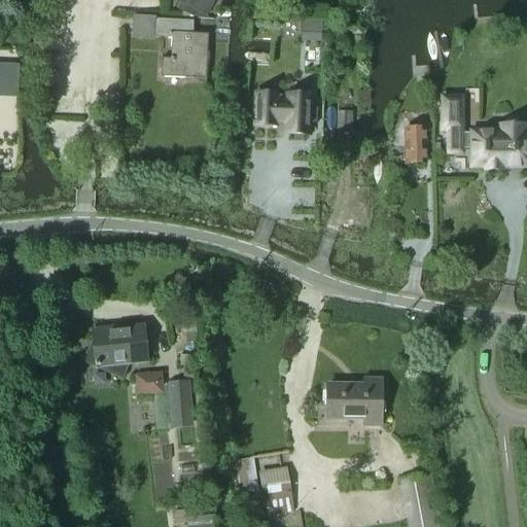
[(207,18),(215,0),(180,0),(179,3),(207,18)]
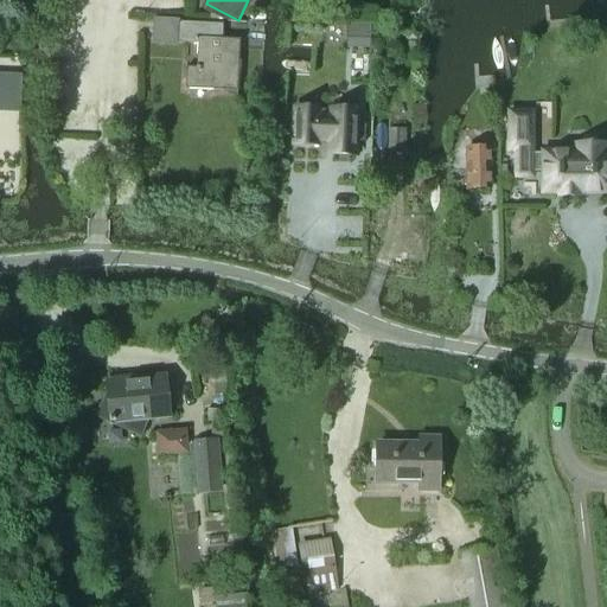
[(238,91),(241,39),(223,38),(223,24),(179,21),(178,43),(198,44),(197,68),(187,68),(186,89),(238,91)]
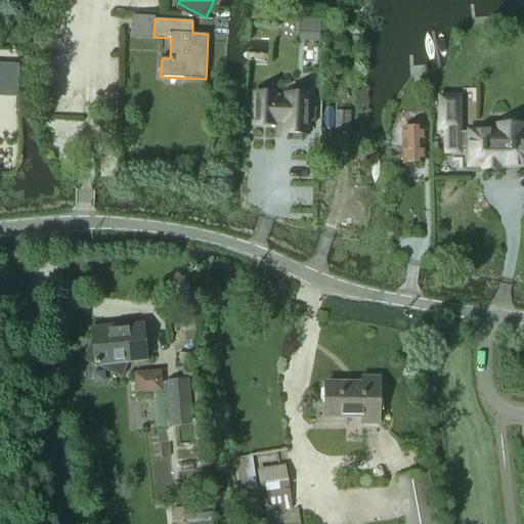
[(299,20),(299,33),(319,34),(320,22),(299,20)]
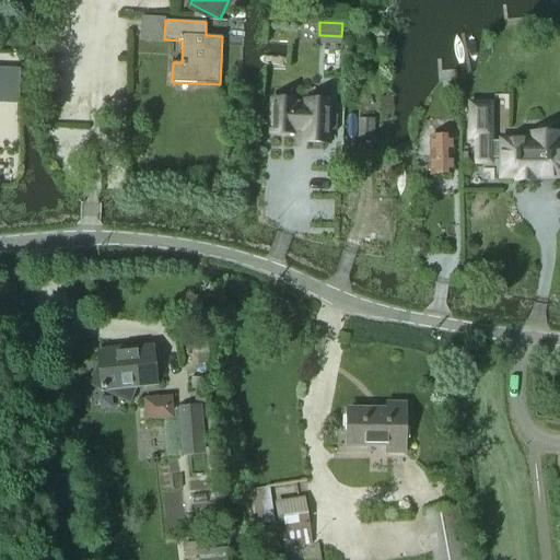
[(271,97),(270,136),(293,137),(294,135),(303,135),(303,144),(329,144),(331,100),(305,100),(304,101),(295,101),(295,98),(271,97)]
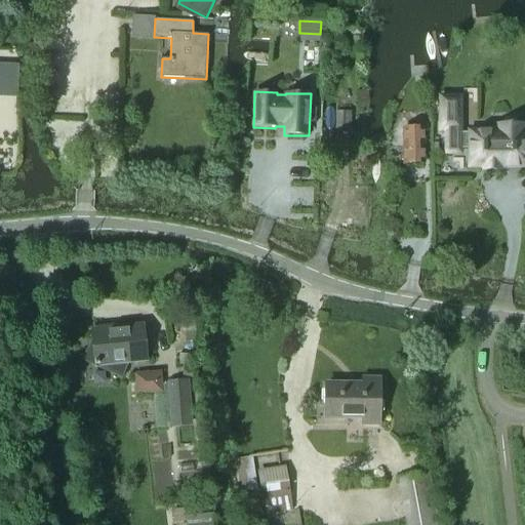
[(459,97),(440,97),(440,130),(446,130),(446,154),(459,154),(459,149),(459,133),(459,97)]
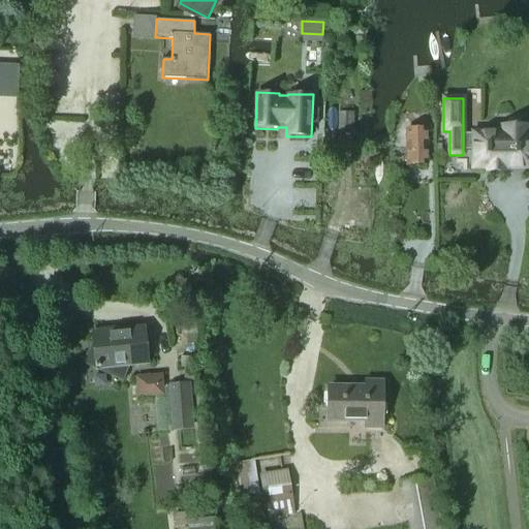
[(352,133),(353,113),(338,113),(338,133),(352,133)]
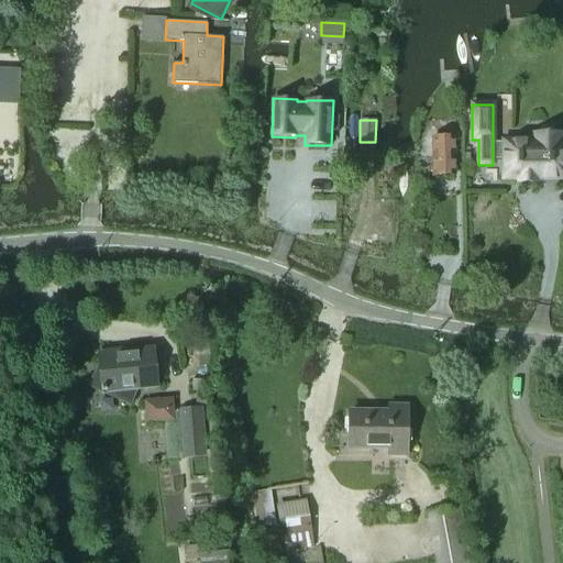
[(533,143),(493,143),(493,159),(504,159),(504,178),(519,178),(519,181),(536,181),(536,178),(562,177),(562,142),(560,143),(560,135),(533,135),(533,143)]
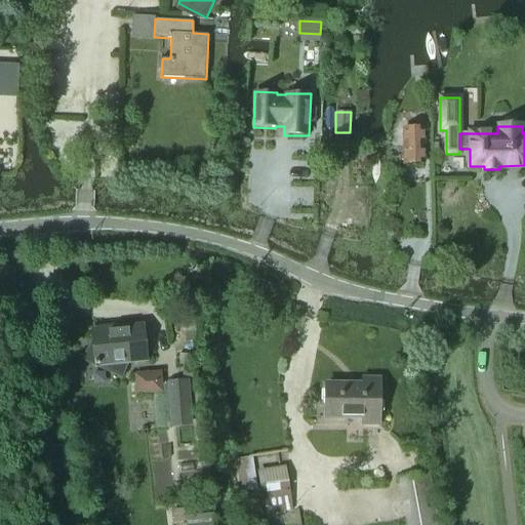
[(403,164),(423,163),(422,128),(403,129),(403,164)]
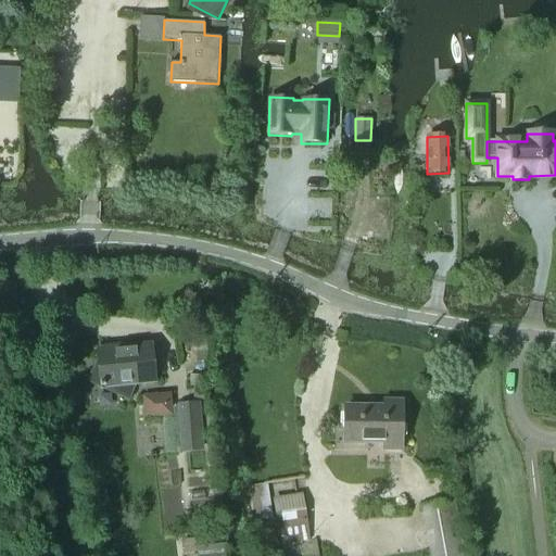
[(96,361),(85,382),(128,402),(136,383),(154,381),(151,345),(97,351),(98,362),(96,361)]
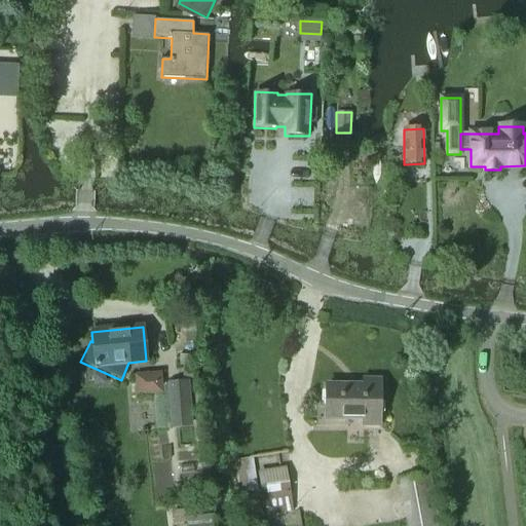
[(160,373),(136,375),(137,395),(161,392),(160,373)]
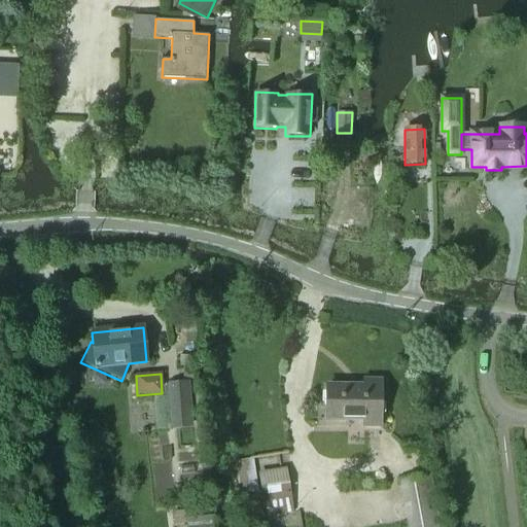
[(380,426),(381,381),(363,380),(363,388),(325,387),(325,418),(362,418),(362,425),(380,426)]
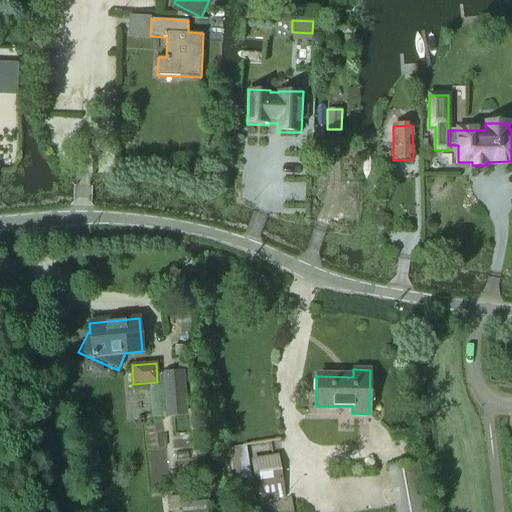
[(183,372),(161,375),(165,417),(188,415),(183,372)]
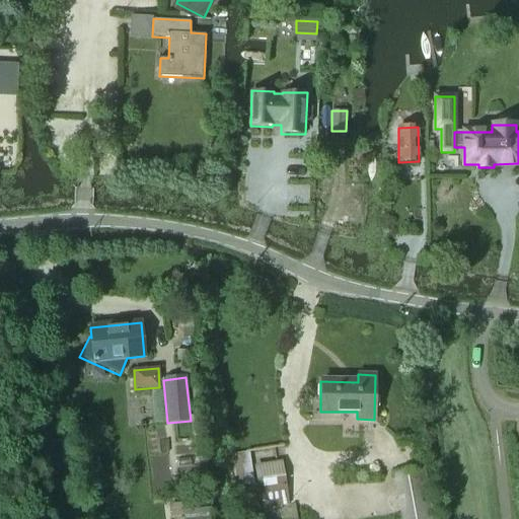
[(282,461),(253,465),(261,509),(288,505),(282,461)]
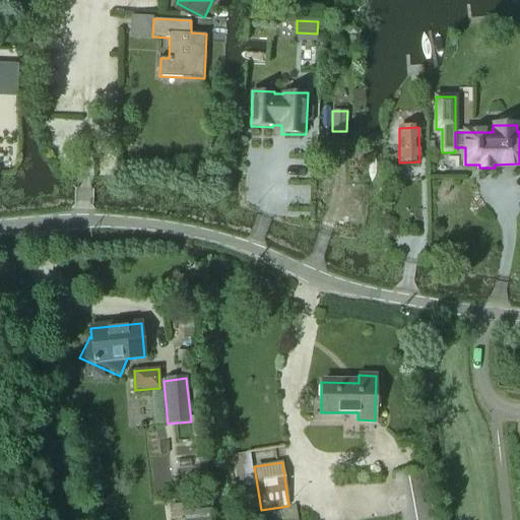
[(433,519),(425,469),(394,474),(402,519),(433,519)]
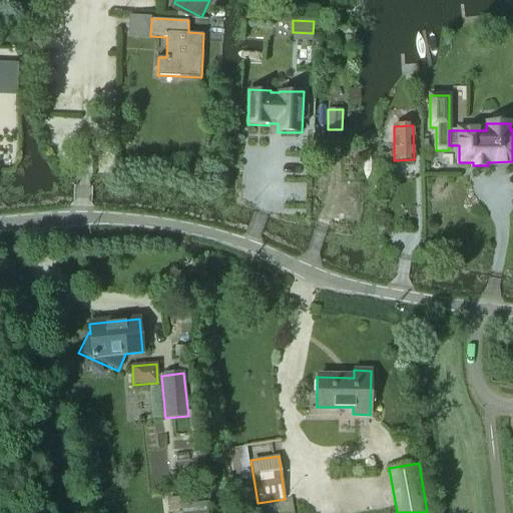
[(180,512),(208,512),(207,502),(205,502),(180,505),(180,512)]
